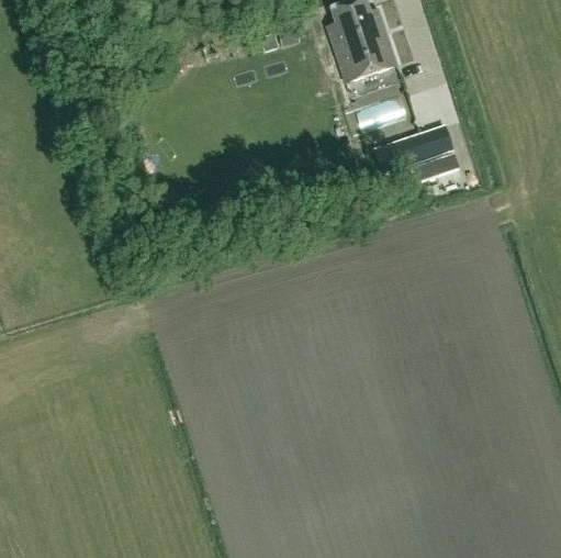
[(346,81),(397,64),(379,9),(370,11),(366,0),(350,0),(331,7),(338,29),(329,32),(346,81)]
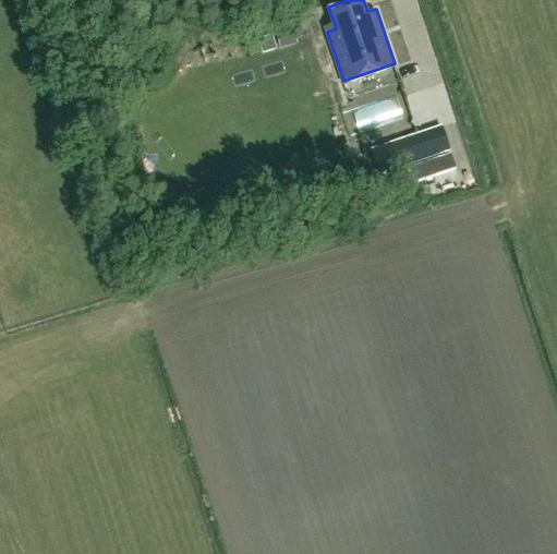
[(416,158),(450,146),(442,124),(409,135),(415,155),(416,158)]
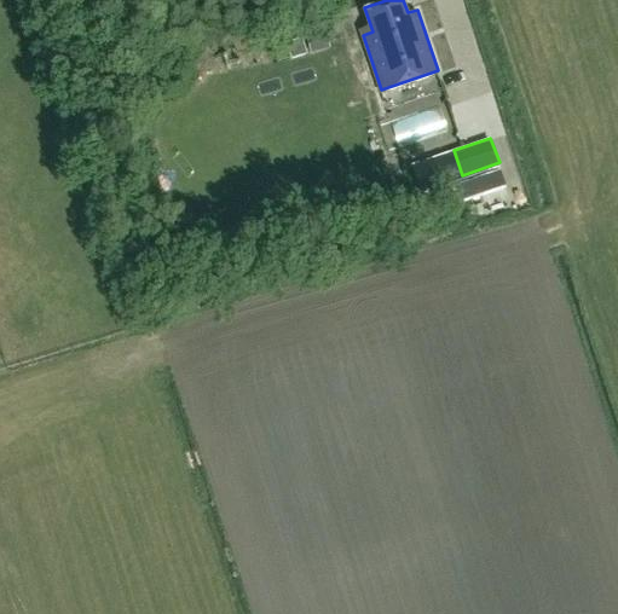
[(420,186),(461,172),(454,150),(452,148),(411,162),(420,186)]
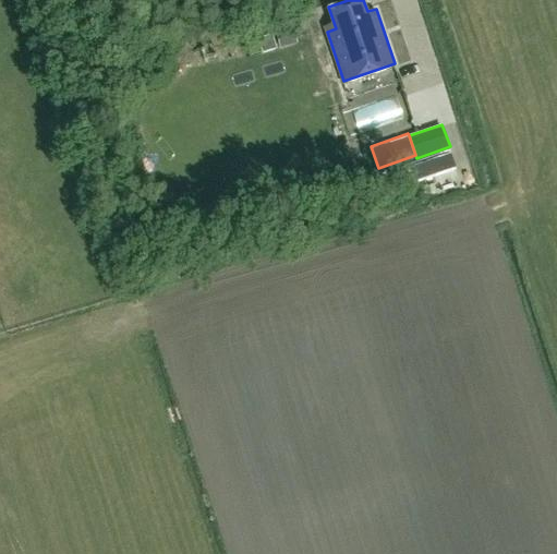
[(331,189),(371,176),(361,146),(321,159),(331,189)]
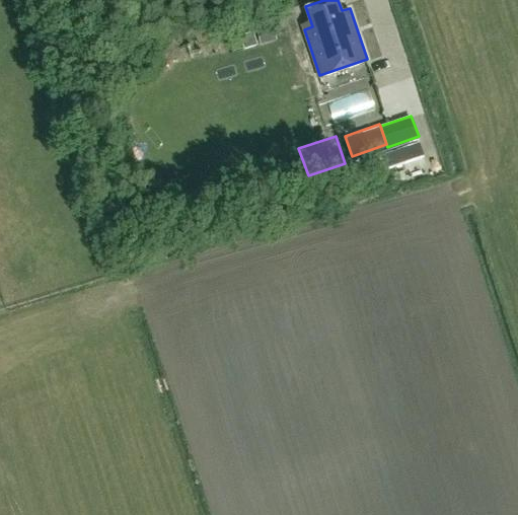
[(420,143),(385,153),(389,166),(424,156),(420,143)]
